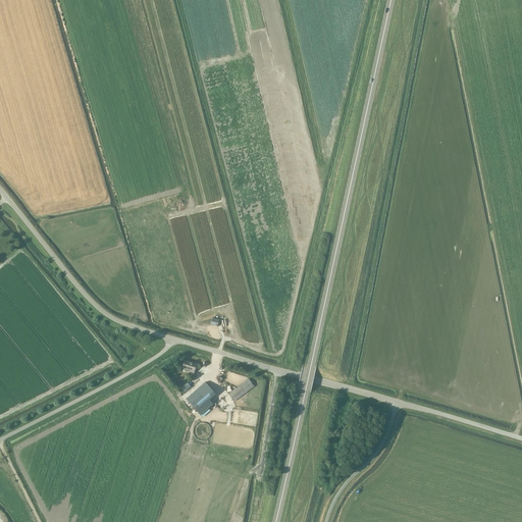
[(217,326),(219,320),(212,318),(210,324),(217,326)]
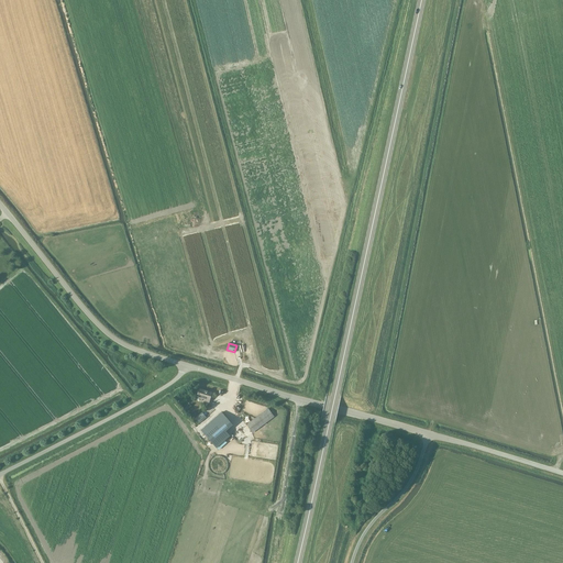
[(209,404),(212,393),(199,389),(197,397),(205,399),(203,403),(209,404)]
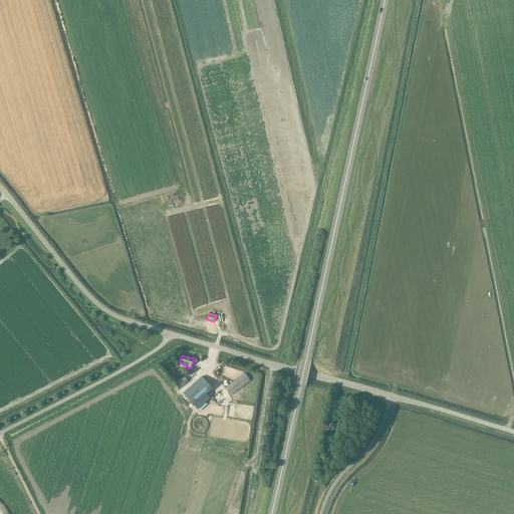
[(227,373),(230,367),(217,362),(213,372),(220,375),(220,374),(224,375),(225,372),(227,373)]
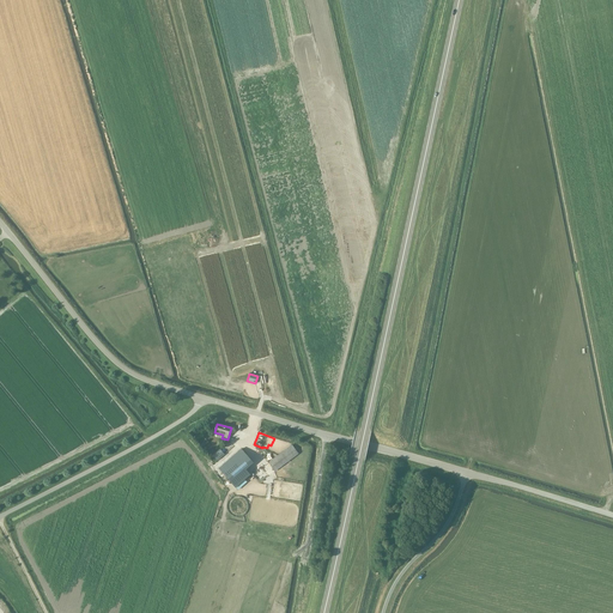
[(274,472),(298,454),(292,445),(268,463),(274,472)]
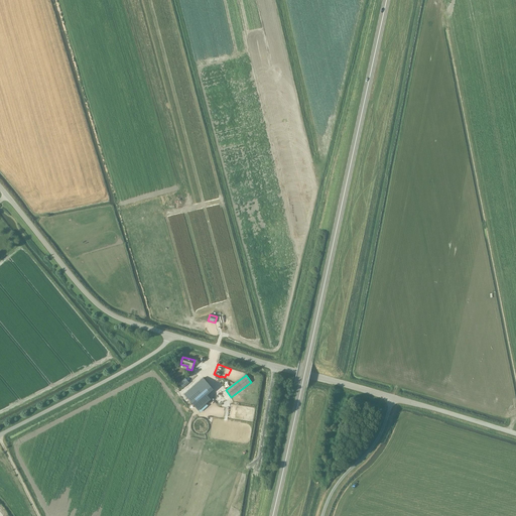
[(203,378),(183,395),(198,410),(211,400),(207,395),(213,390),(203,378)]
